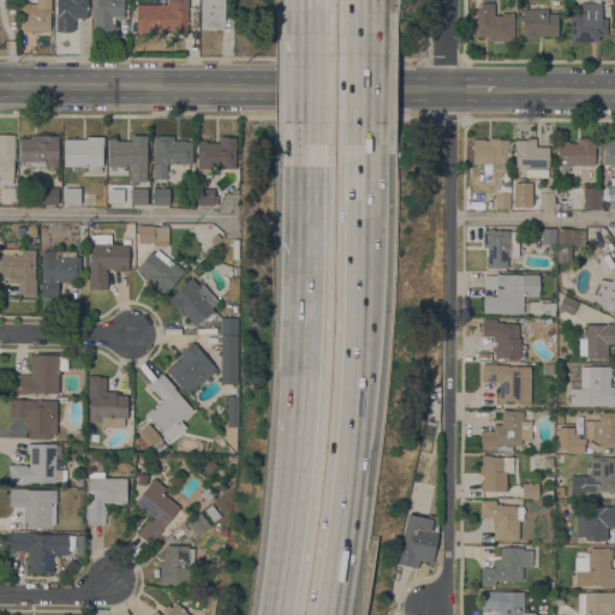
[(51,31),(42,31),(42,33),(39,33),(39,31),(22,31),(22,17),(21,17),(21,3),(30,3),(30,9),(36,9),(36,0),(51,0),(51,9),(51,31)]
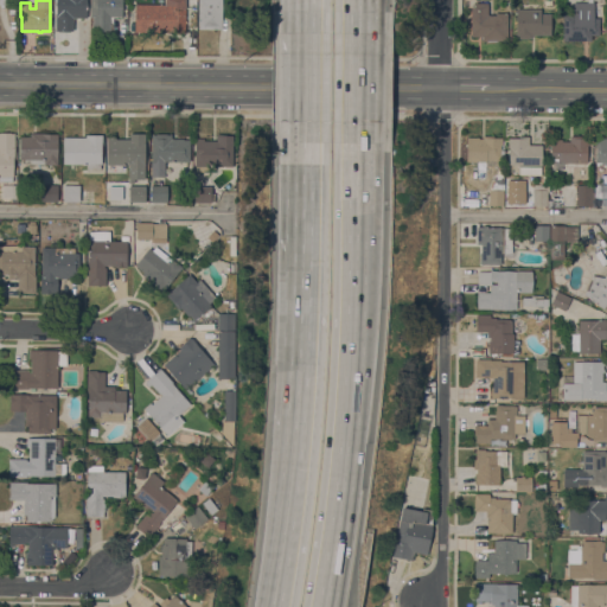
[(72,30),(55,30),(55,0),(87,0),(87,8),(88,8),(88,11),(88,17),(80,17),(80,18),(74,18),(72,30)]
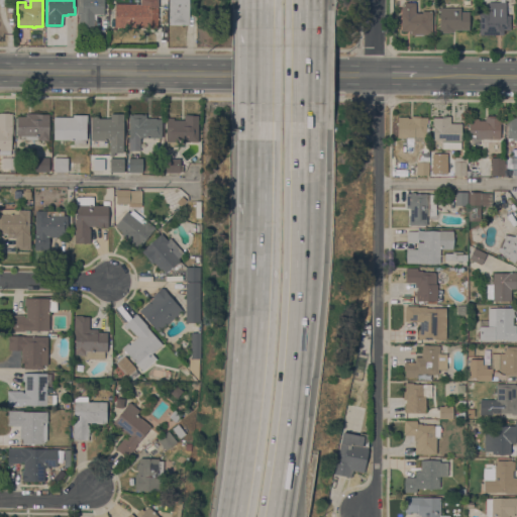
[(104,0),(104,14),(94,14),(94,25),(79,25),(79,14),(77,14),(77,0),(104,0)]
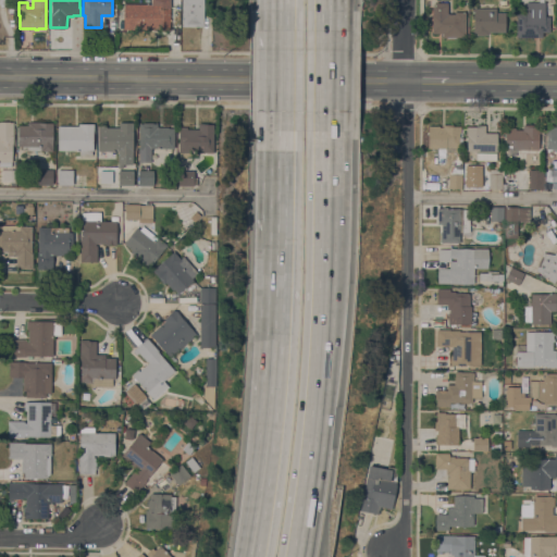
[(151,0),(170,0),(170,29),(124,28),(124,3),(151,4),(151,0)]
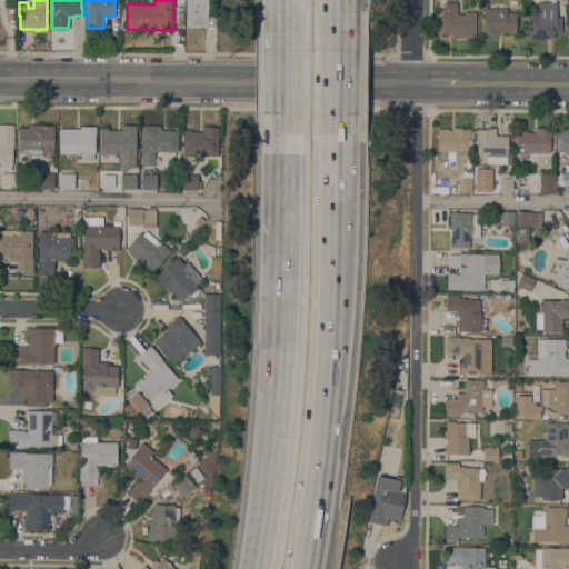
[(208,0),(208,27),(186,27),(186,0),(208,0)]
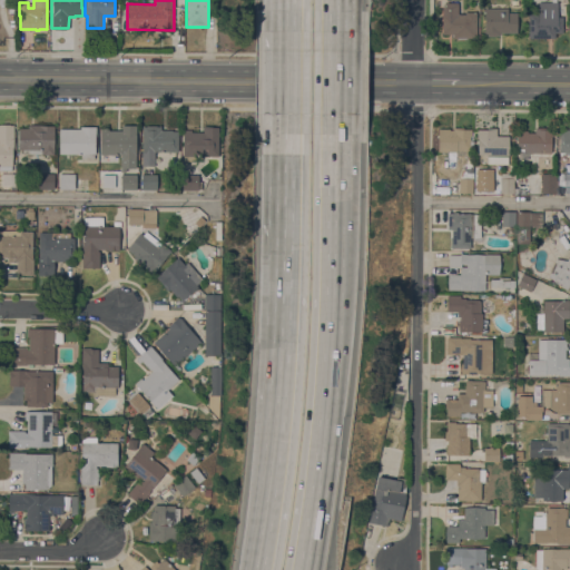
[(558,2),(557,17),(562,17),(562,32),(554,32),(554,38),(529,38),(529,13),(538,13),(539,2),(558,2)]
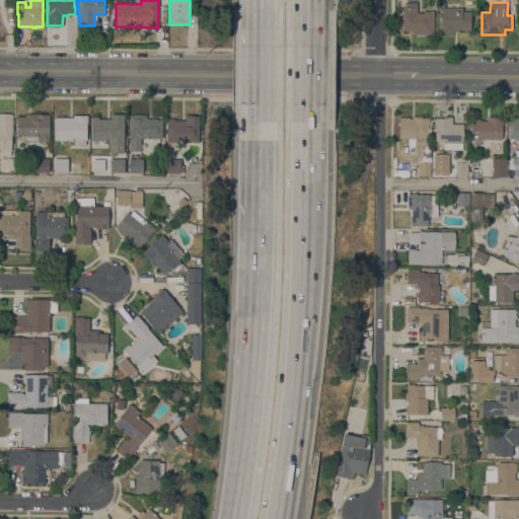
[(416,3),(416,12),(423,12),(423,10),(434,10),(433,34),(412,34),(412,30),(402,30),(402,5),(405,3),(416,3)]
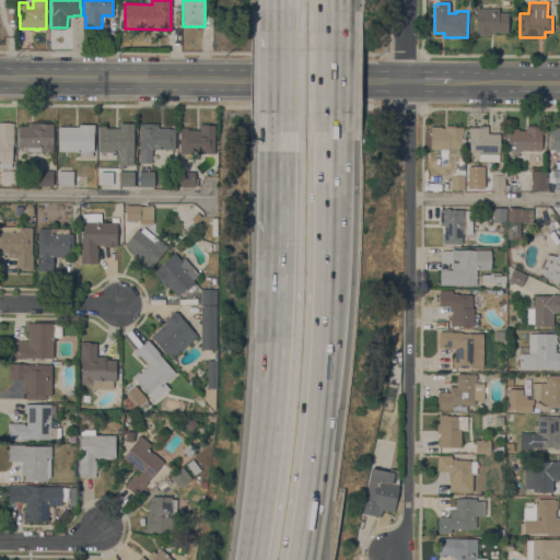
[(508,12),(508,32),(491,32),(491,35),(486,34),(486,36),(479,35),(476,34),(476,8),(499,8),(499,12),(508,12)]
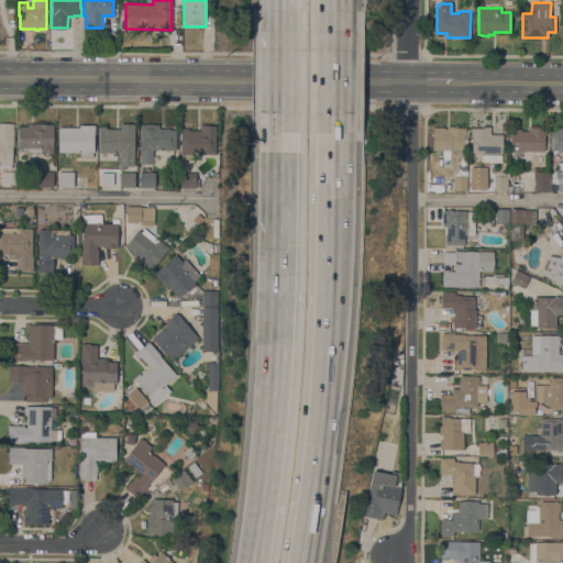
[(28,122),(40,123),(54,123),(53,152),(23,152),(23,147),(18,147),(19,125),(28,127),(28,122)]
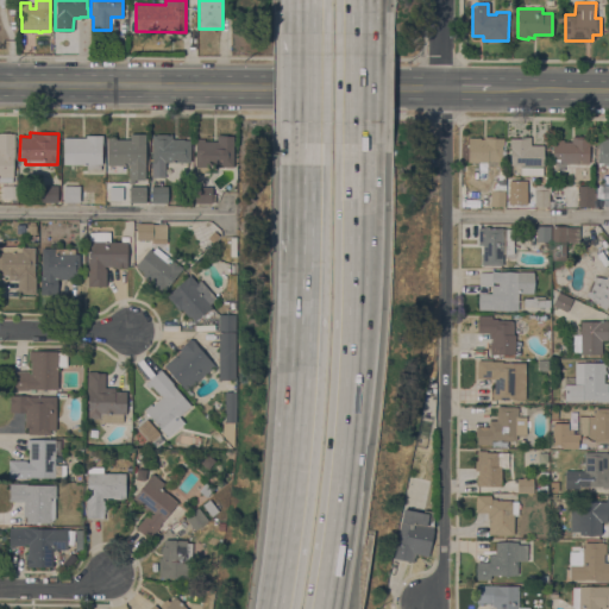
[(14,162),(12,162),(12,182),(0,182),(0,133),(14,133),(14,162)]
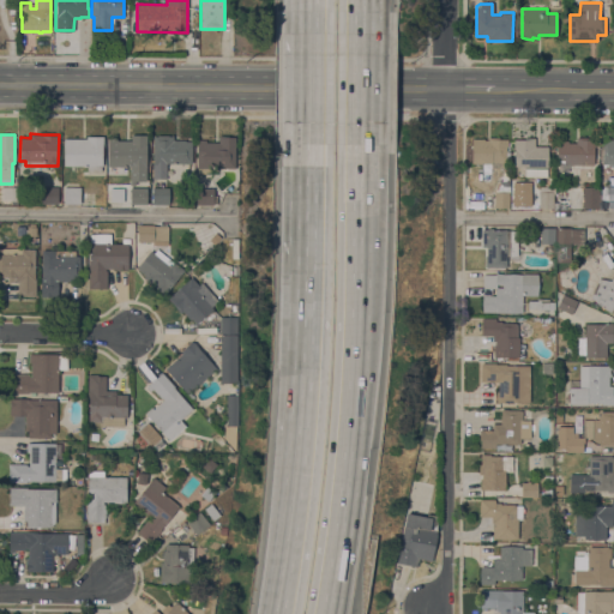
[(122,166),(122,170),(109,170),(109,166),(108,166),(108,137),(118,137),(118,140),(132,140),(132,134),(146,134),(146,181),(136,181),(136,185),(130,185),(130,166),(122,166)]
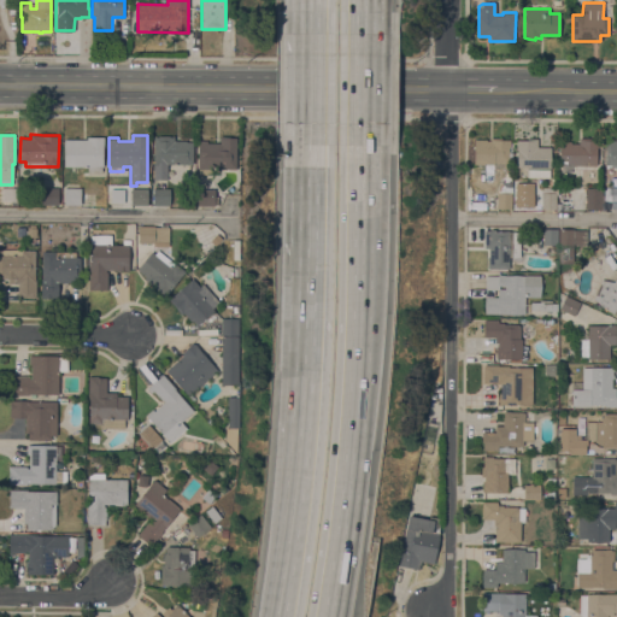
[(158,136),(158,135),(175,135),(175,140),(187,140),(187,141),(193,141),(193,164),(168,164),(168,169),(154,169),(154,136),(158,136)]
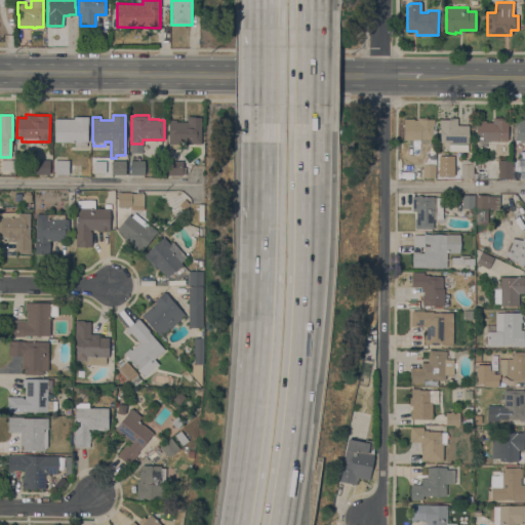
[(74,116),(88,116),(88,128),(87,142),(87,146),(75,146),(75,142),(54,142),(54,118),(74,118),(74,116)]
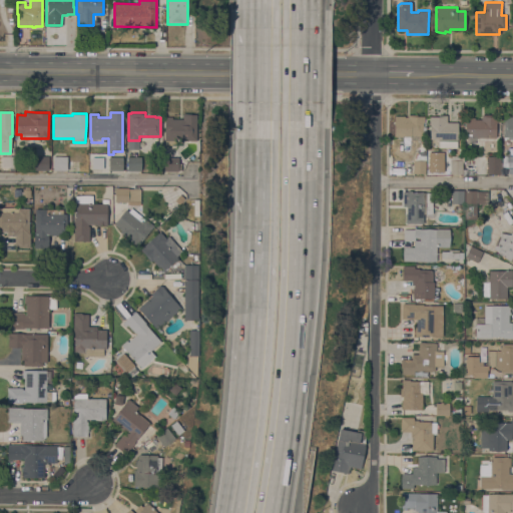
[(172,116),(172,118),(183,118),(183,113),(184,113),(184,114),(196,114),(196,140),(177,140),(177,144),(165,144),(165,140),(164,140),(164,116),(172,116)]
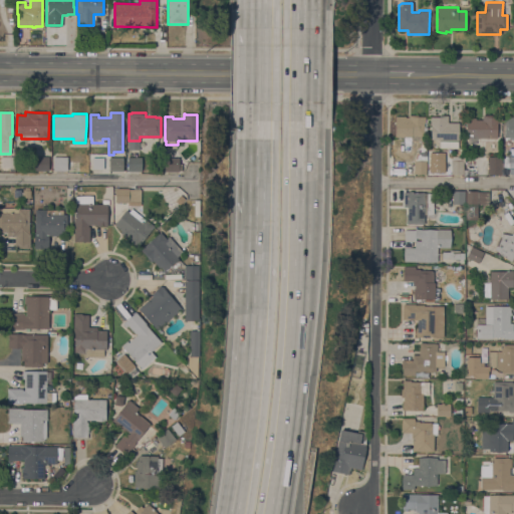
[(409,116),(409,114),(421,114),(421,116),(425,116),(425,122),(424,122),(423,136),(421,136),(421,141),(411,141),(411,137),(395,137),(395,115),(409,116)]
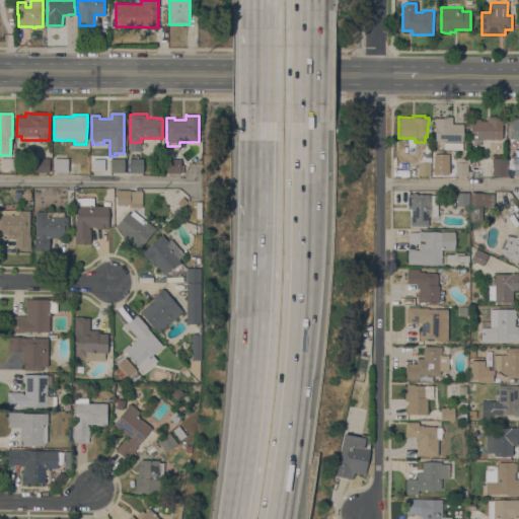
[(482,139),(482,138),(470,138),(470,119),(480,119),(480,121),(487,121),(487,116),(504,116),(504,124),(502,124),(502,139),(482,139)]
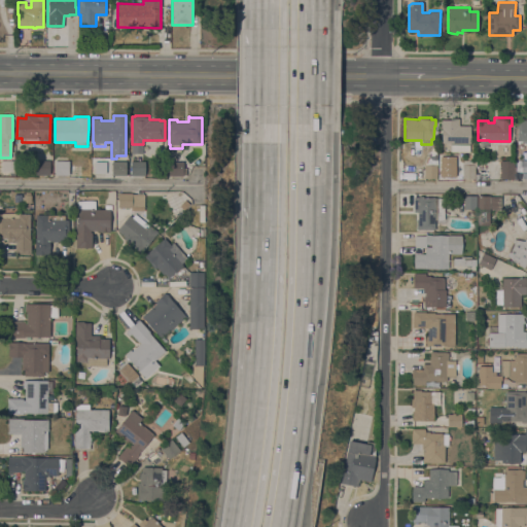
[(450,151),(450,142),(441,142),(442,119),(450,119),(450,118),(459,118),(459,126),(469,126),(469,151),(450,151)]
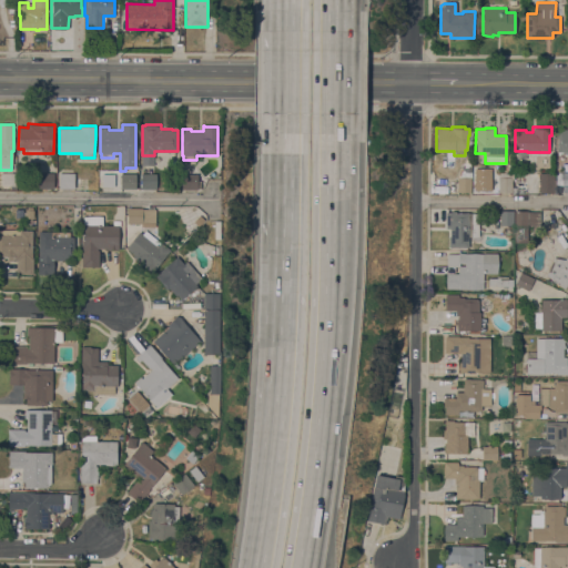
[(558,151),(558,131),(559,131),(559,129),(567,129),(567,152),(558,151)]
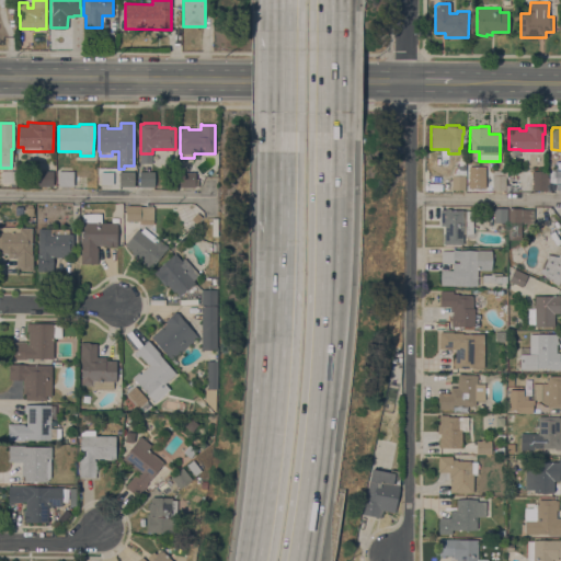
[(38,185),(38,170),(54,170),(54,185),(38,185)]
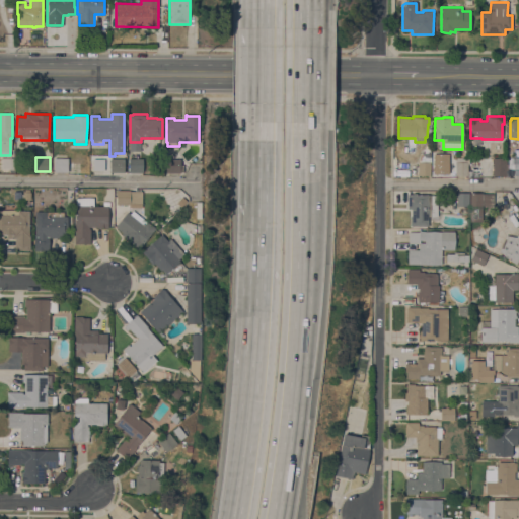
[(455,175),(455,157),(467,157),(467,170),(472,170),(472,171),(477,171),(477,176),(472,176),(470,176),(467,176),(467,175),(455,175)]
